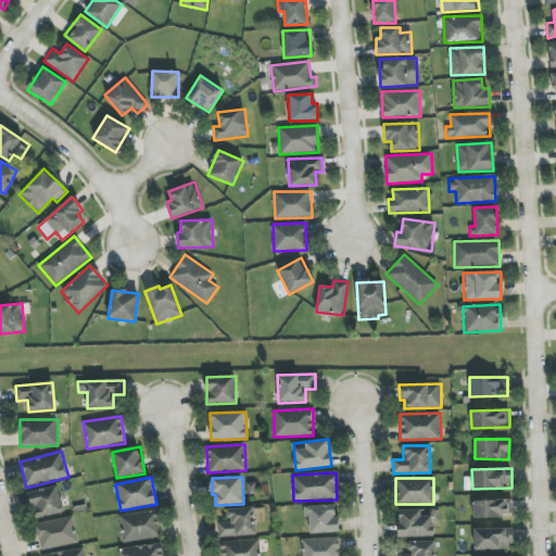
[(256,494),(255,482),(247,483),(248,494),(256,494)]
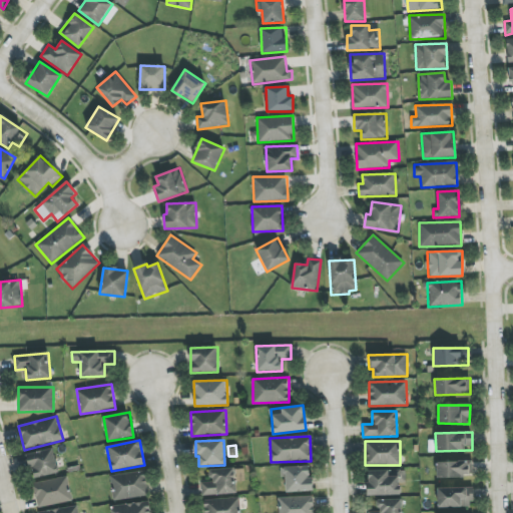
[(32,479),(58,473),(53,448),(26,454),(32,479)]
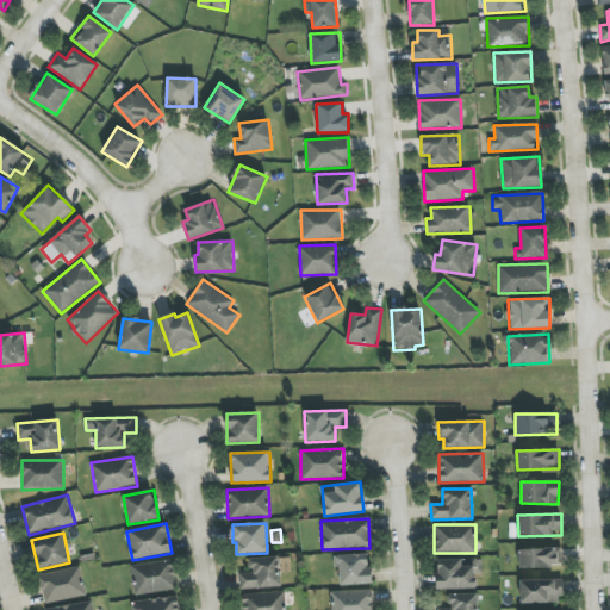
[(520,549),(520,567),(561,567),(561,548),(520,549)]
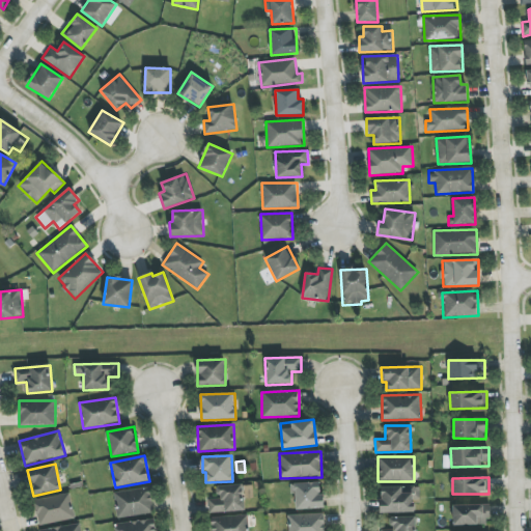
[(323,508),(322,482),(290,483),(290,494),(296,494),(296,509),(323,508)]
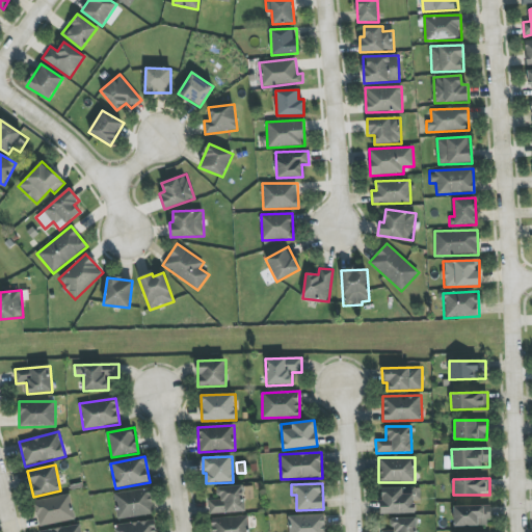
[(209,513),(245,512),(244,486),(216,486),(216,499),(209,499),(209,513)]
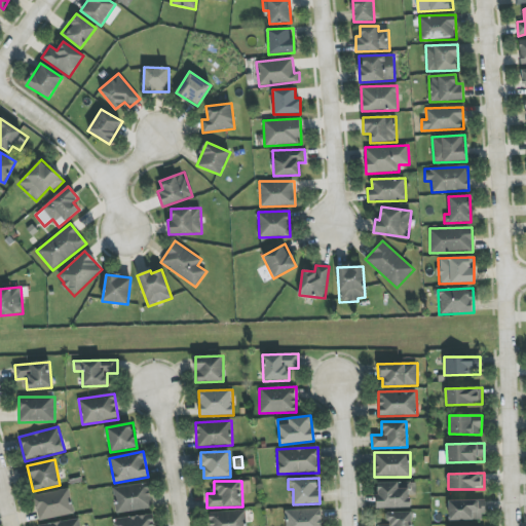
[(411,508),(410,495),(416,495),(416,482),(376,483),(376,509),(411,508)]
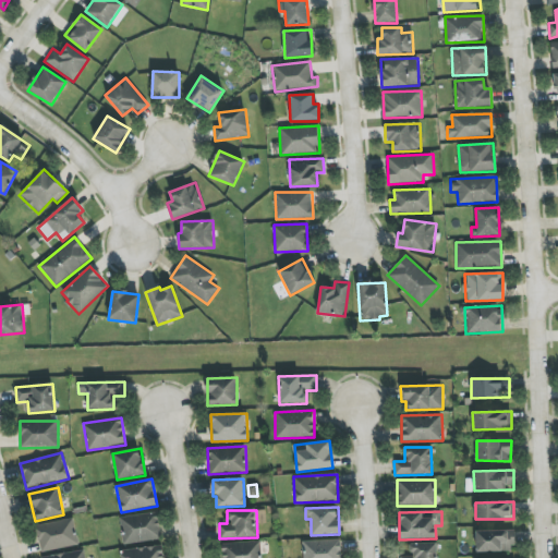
[(161,538),(158,512),(120,518),(123,545),(161,538)]
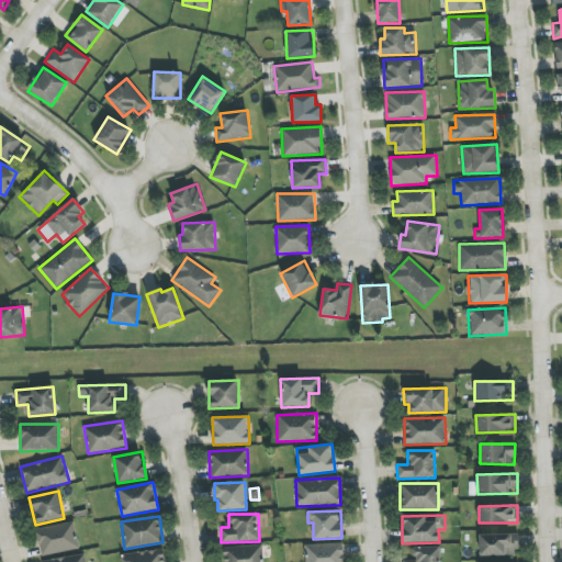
[(36,528),(41,555),(78,550),(75,524),(36,528)]
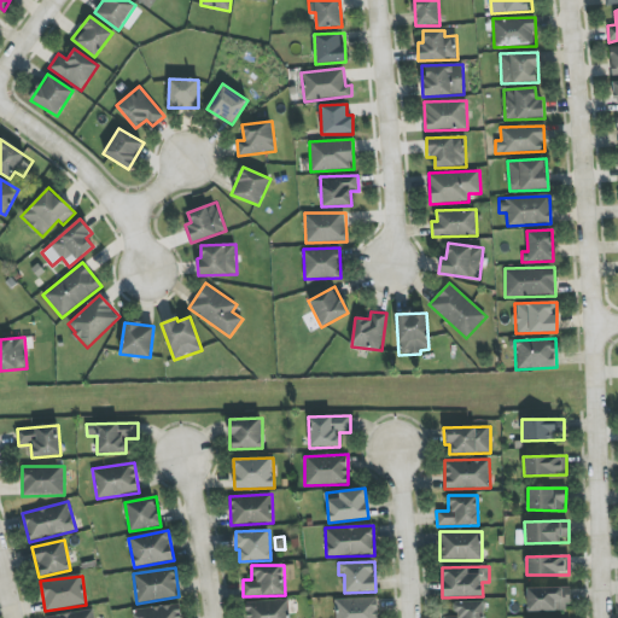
[(526,588),(528,612),(569,611),(569,587),(526,588)]
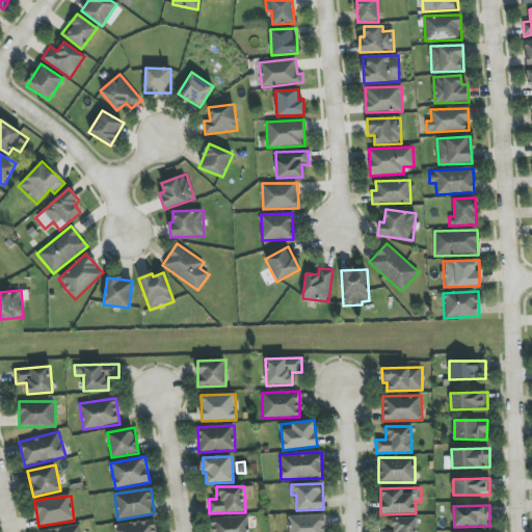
[(325,531),(325,514),(289,515),(289,531),(325,531)]
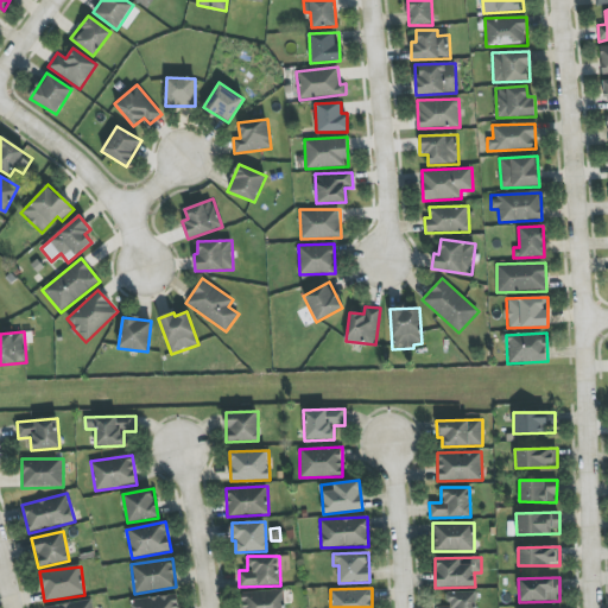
[(242,607),(284,607),(284,590),(242,591),(242,607)]
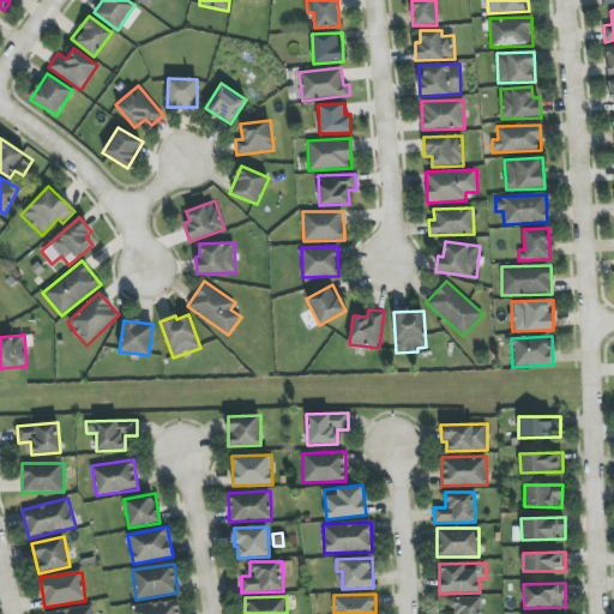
[(439,613),(481,613),(481,597),(451,599),(452,613),(440,613),(439,613)]
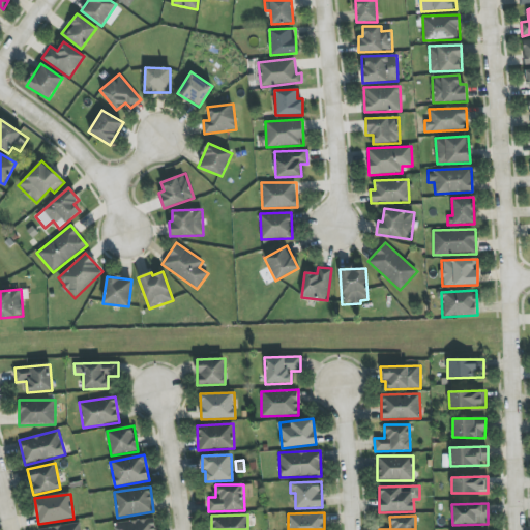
[(115,529),(155,529),(155,519),(115,521),(115,529)]
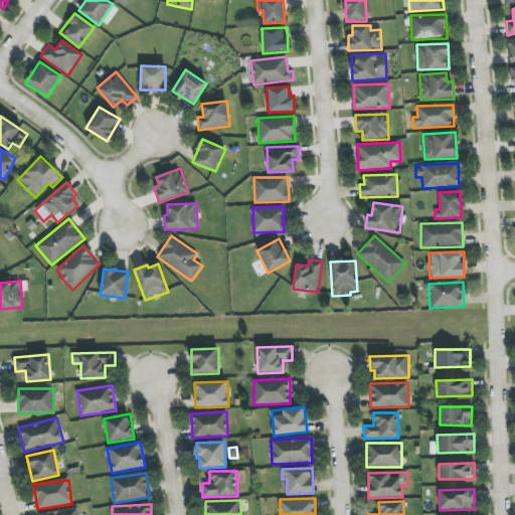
All buildings are outlined.
